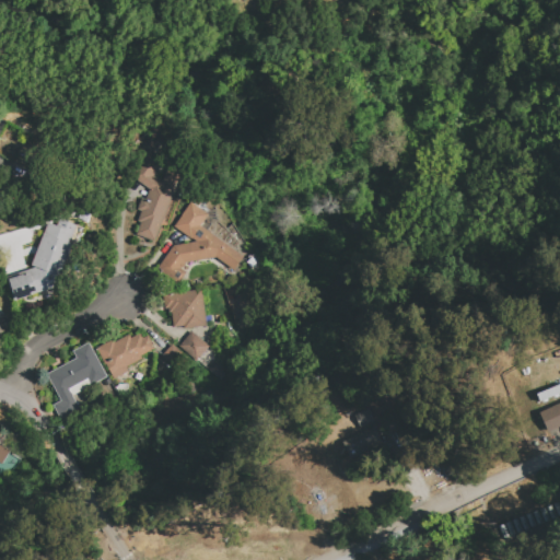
[(147,154),(160,163),(152,176),(154,177),(162,181),(168,166),(179,171),(170,197),(160,223),(153,241),(137,234),(141,223),(137,222),(141,211),(137,210),(141,198),(146,200),(149,189),(133,176),(147,154)]
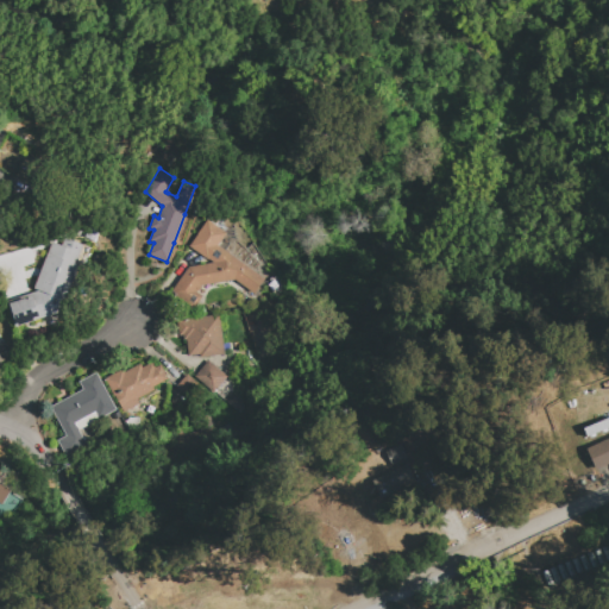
[(184,214),(174,243),(180,245),(190,217),(184,214)]
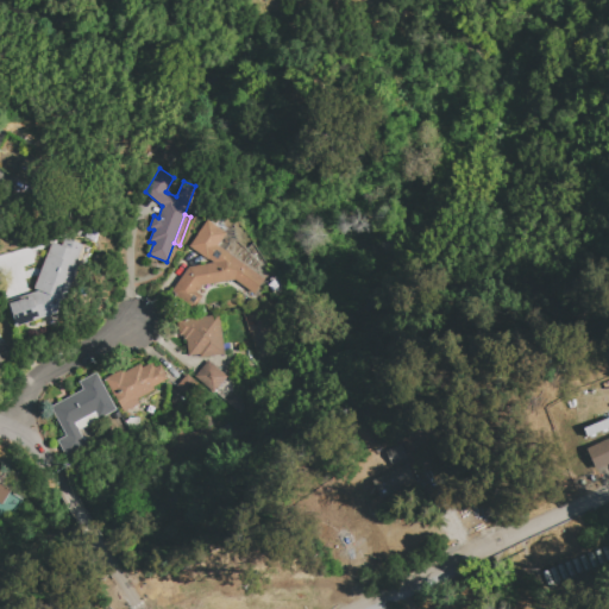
[(207,220),(226,234),(218,246),(263,280),(253,293),(236,280),(201,286),(196,293),(201,296),(193,308),(170,293),(188,268),(213,263),(189,246),(207,220)]
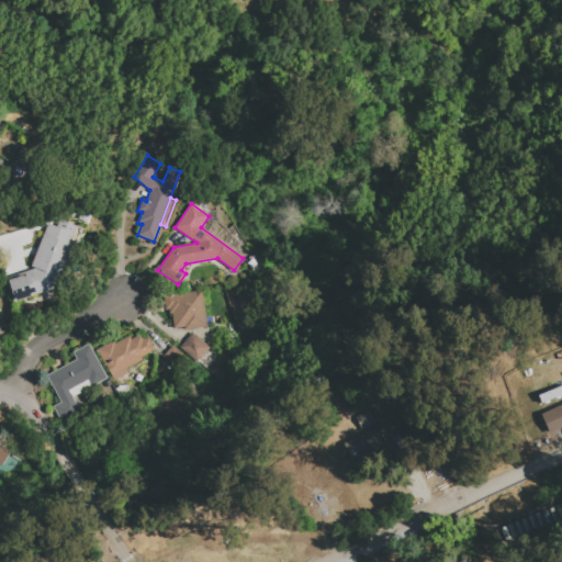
[(37,269),(32,267),(48,224),(57,227),(60,220),(77,226),(70,244),(74,245),(60,278),(56,276),(59,287),(14,302),(7,279),(37,269)]
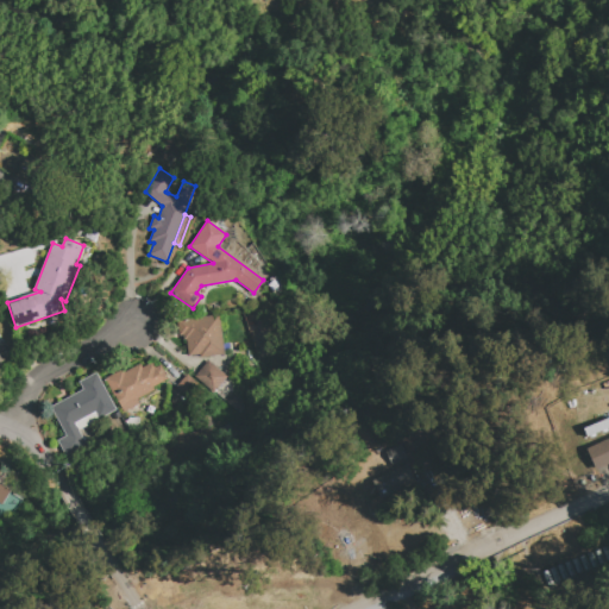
[(176,321),(219,315),(225,353),(200,357),(199,355),(188,356),(186,339),(183,339),(182,334),(179,336),(176,321)]
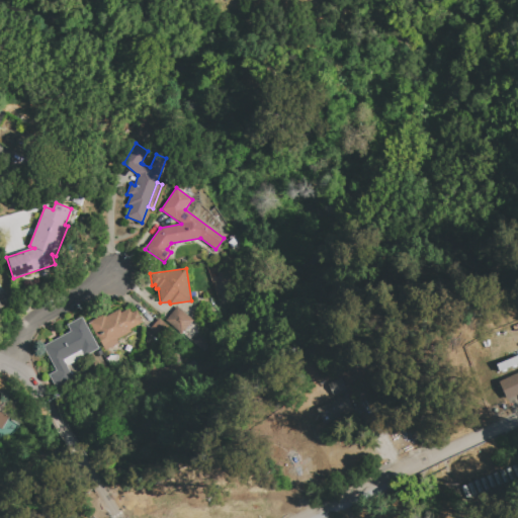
[(166,320),(177,307),(189,317),(178,330),(166,320)]
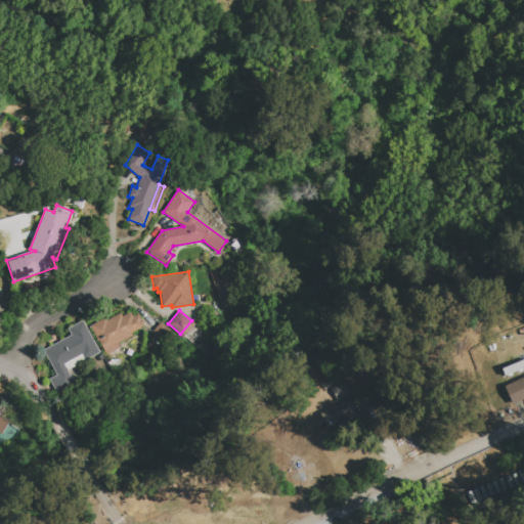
[(90,325),(104,318),(106,320),(120,313),(121,316),(130,311),(133,316),(138,313),(145,325),(131,334),(132,337),(118,344),(119,347),(105,355),(90,325)]
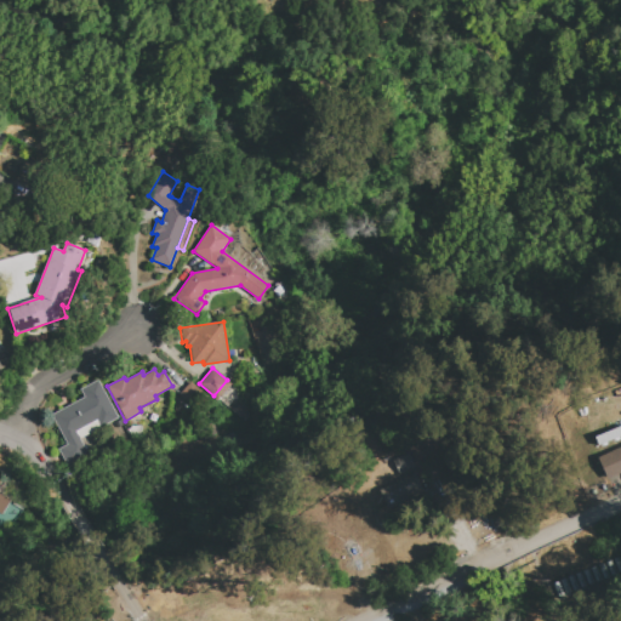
[(97,421),(77,432),(80,438),(90,457),(78,463),(69,468),(58,449),(68,444),(51,415),(84,397),(80,391),(98,381),(118,417),(101,427),(97,421)]
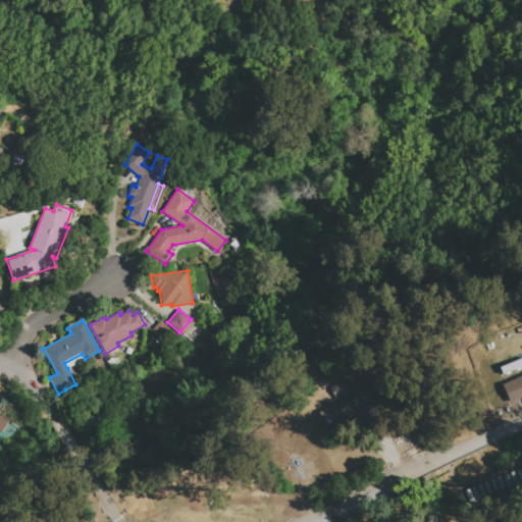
[(160,321),(172,331),(163,342),(151,331),(160,321)]
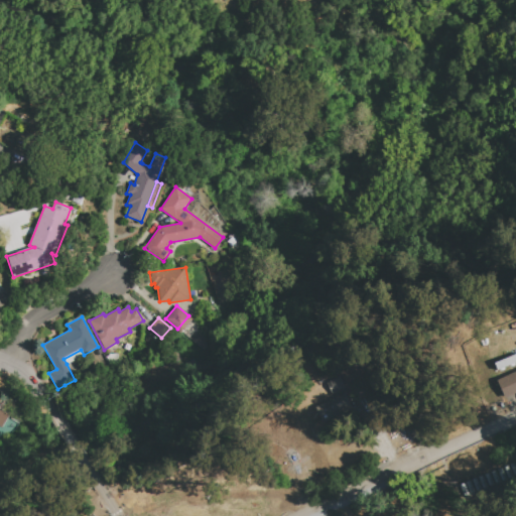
[(84,355),(81,350),(63,359),(67,364),(84,355)]
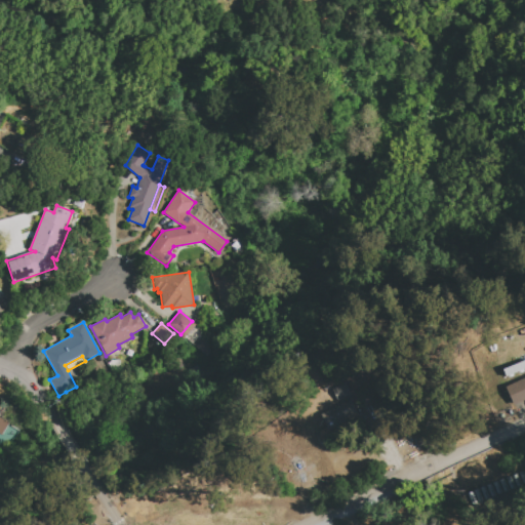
[(119,360),(119,370),(111,370),(111,360),(119,360)]
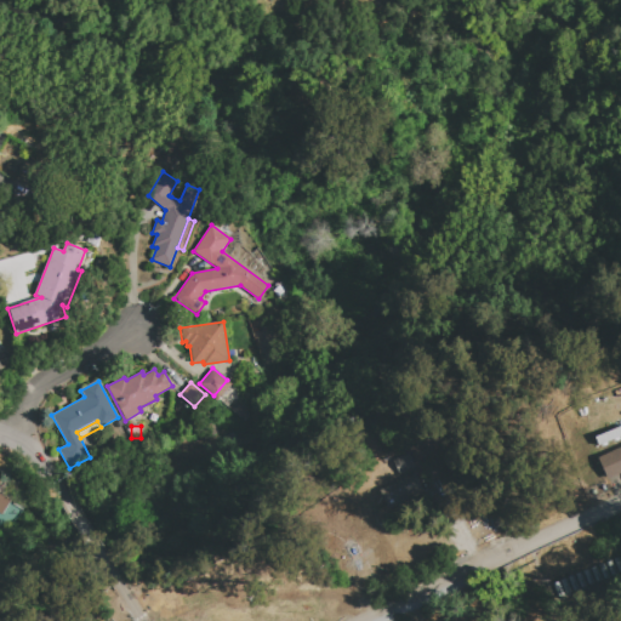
[(620,449),(594,457),(603,482),(620,474),(620,449)]
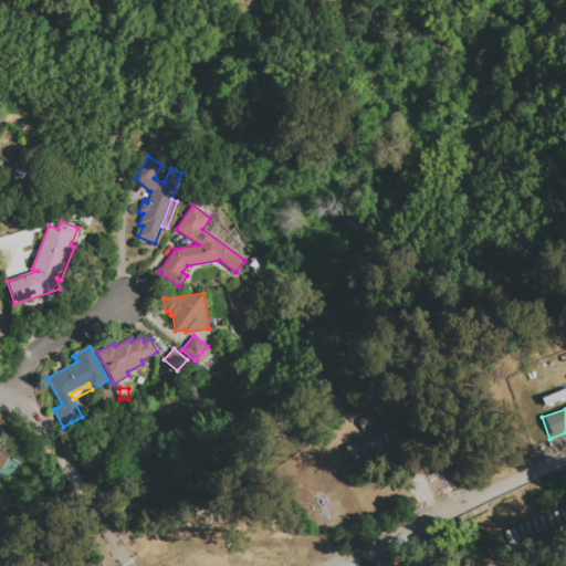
[(364,432),(358,420),(373,413),(378,426),(364,432)]
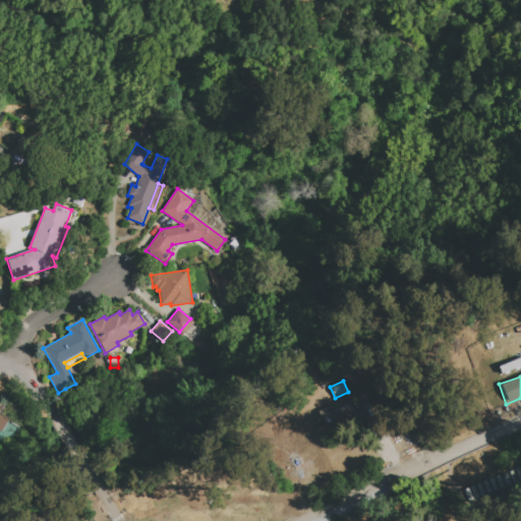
[(319,411),(348,398),(356,414),(327,427),(319,411)]
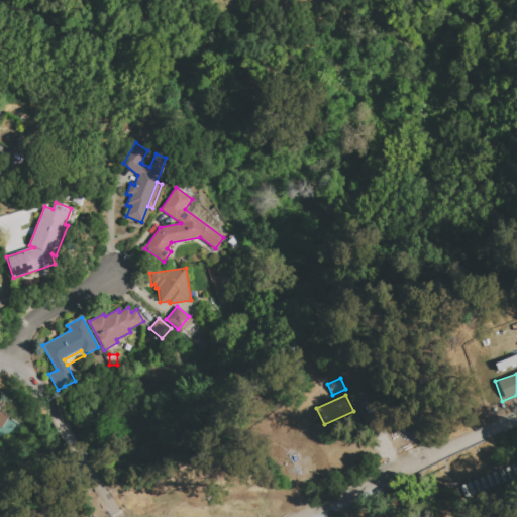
[(0,411),(8,417),(1,430),(0,429),(0,411)]
